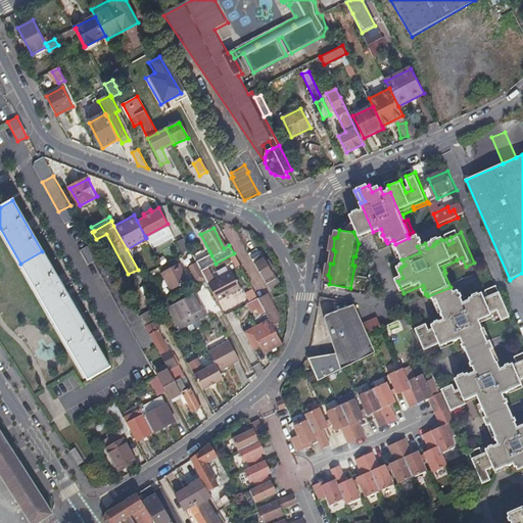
[(410,241),(409,238),(395,244),(396,246),(397,246),(410,241)]
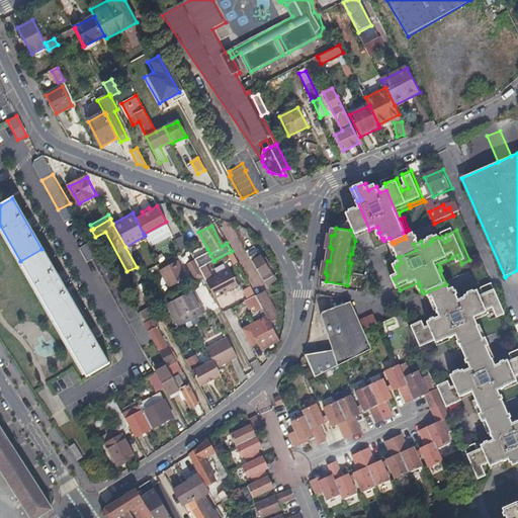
[(399,257),(394,244),(393,244),(391,245),(396,258),(398,257),(399,257)]
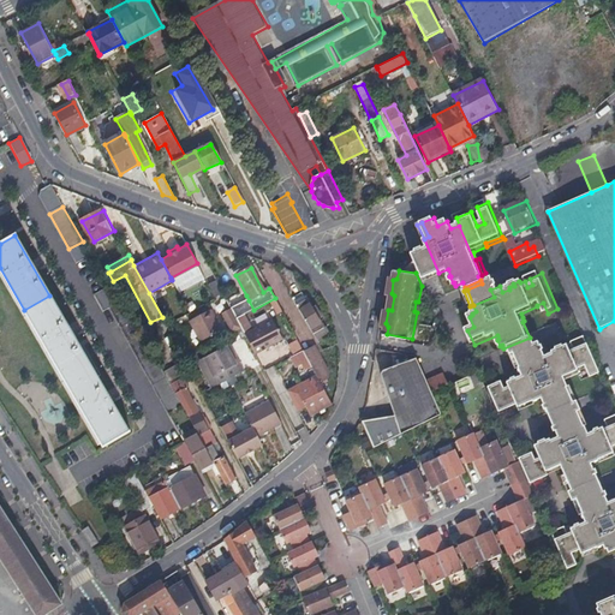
[(24,310),(65,382),(91,366),(49,296),(24,310)]
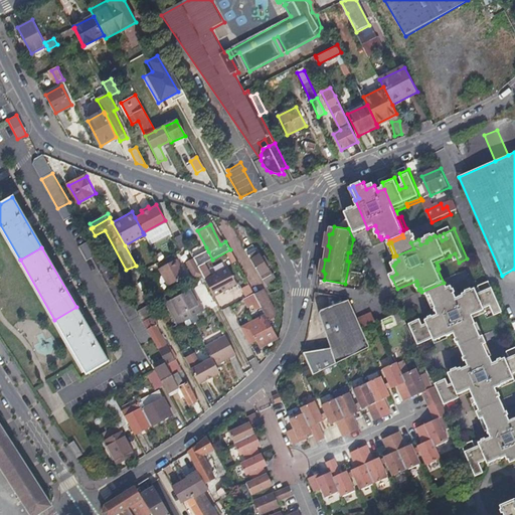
[(140,347),(152,340),(142,323),(137,312),(104,251),(93,259),(140,347)]
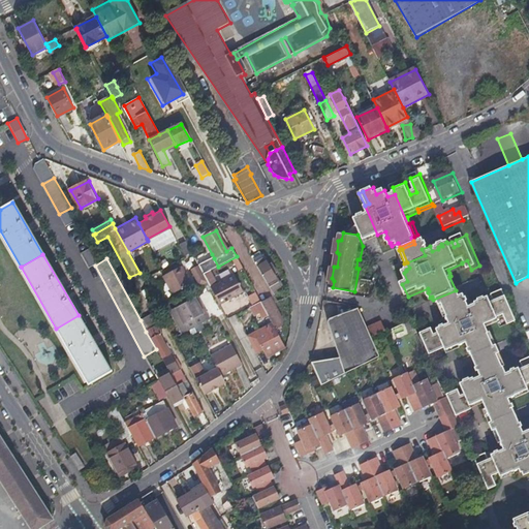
[(218,267),(214,258),(199,267),(204,275),(218,267)]
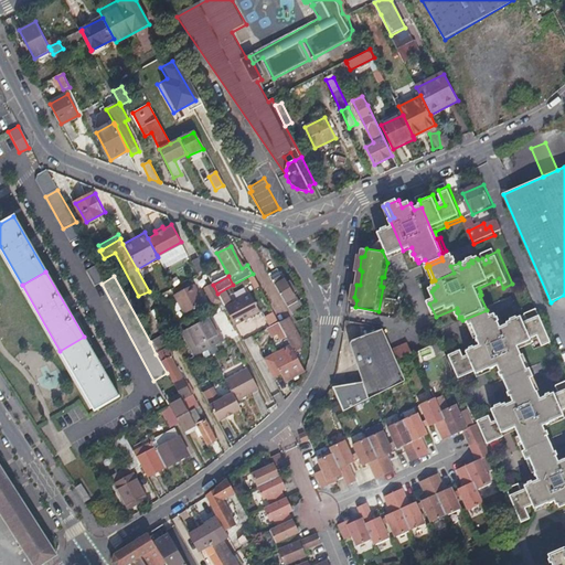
[(274,284),(287,308),(297,304),(292,296),(296,294),(290,284),(287,285),(284,278),(274,284)]
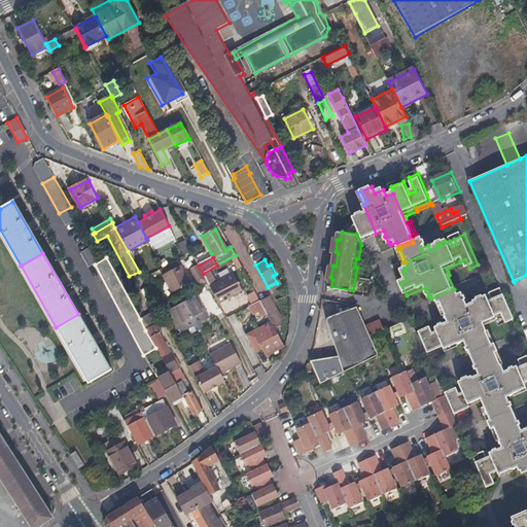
[(199,266),(197,261),(188,266),(198,284),(206,279),(203,274),(199,266)]
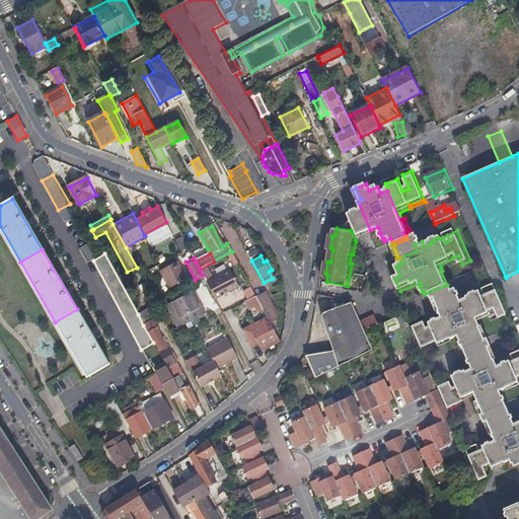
[(455,262),(453,258),(440,265),(441,268),(455,262)]
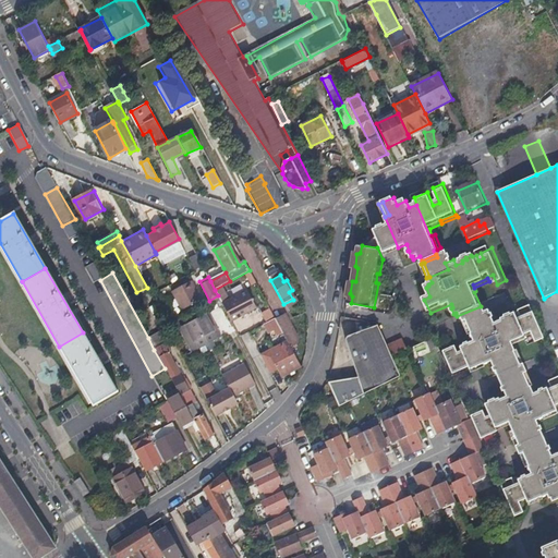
[(182,308),(199,298),(189,279),(170,290),(182,308)]
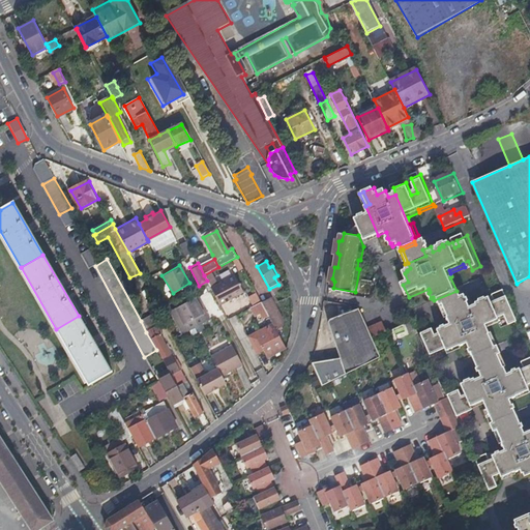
[(140,273),(129,277),(131,282),(142,276),(140,273)]
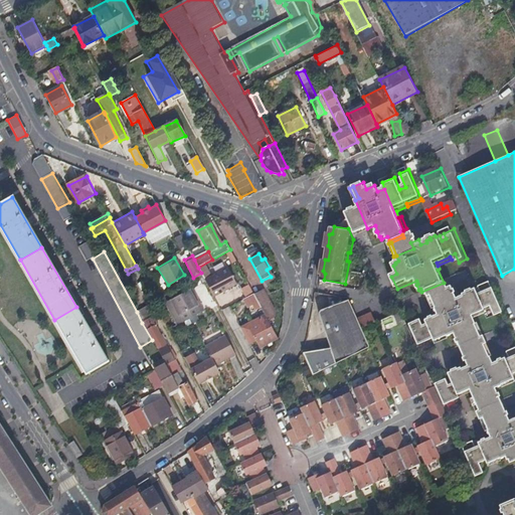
[(205,281),(213,297),(237,285),(228,269),(205,281)]
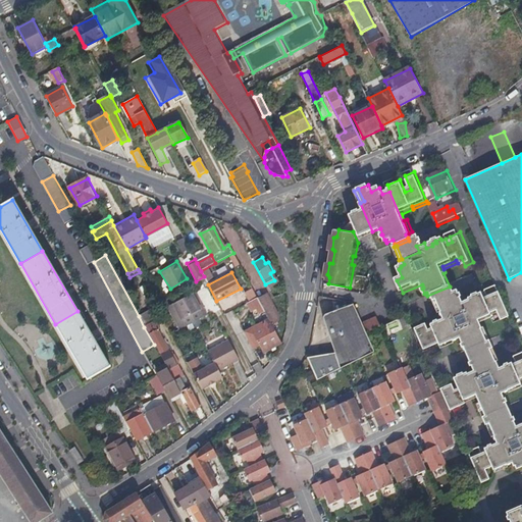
[(444,273),(450,286),(453,284),(448,272),(445,272),(444,273)]
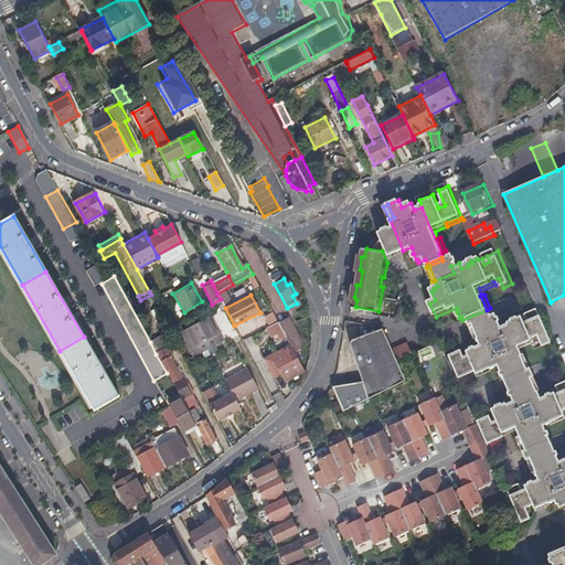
[(544,348),(553,343),(539,310),(528,315),(531,322),(528,323),(524,317),(522,319),(521,317),(513,319),(514,322),(510,323),(511,324),(503,328),(501,322),(503,321),(501,317),(499,318),(498,315),(475,323),(480,336),(479,337),(482,344),(476,347),(480,354),(484,352),(492,369),(492,370),(499,366),(501,372),(499,373),(501,376),(503,376),(505,381),(529,371),(522,356),(524,355),(521,350),(520,347),(533,341),(533,340),(540,337),(544,348)]
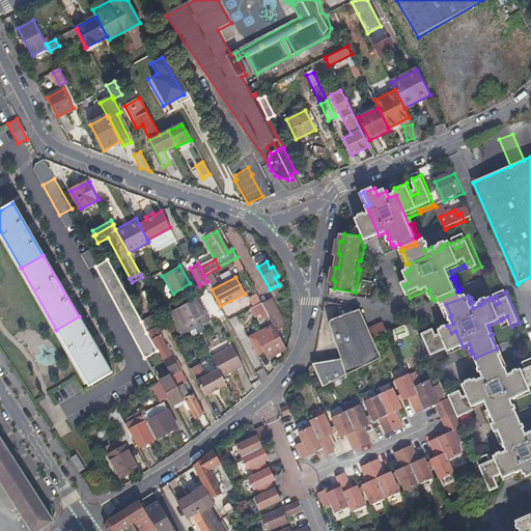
[(206,310),(202,303),(198,305),(197,302),(193,297),(174,308),(184,324),(206,310)]
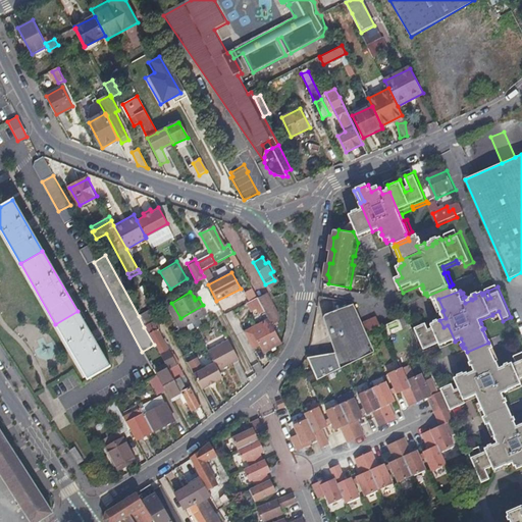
[(257,298),(265,313),(268,319),(271,325),(277,322),(278,315),(271,304),(269,305),(264,295),(257,298)]
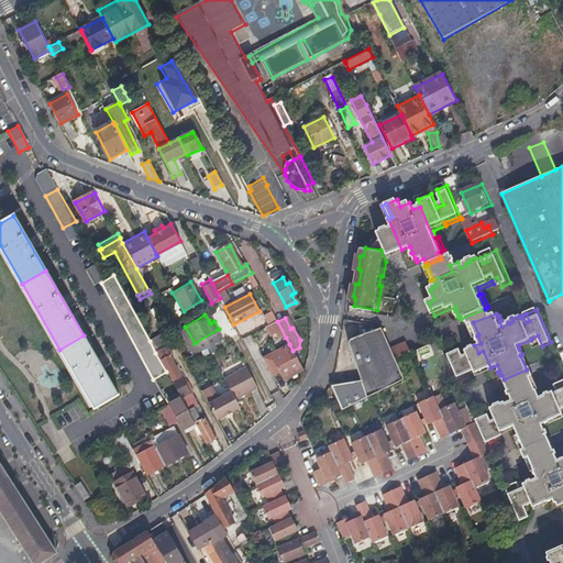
[(277,321),(266,328),(272,337),(276,334),(279,341),(286,338),(277,321)]
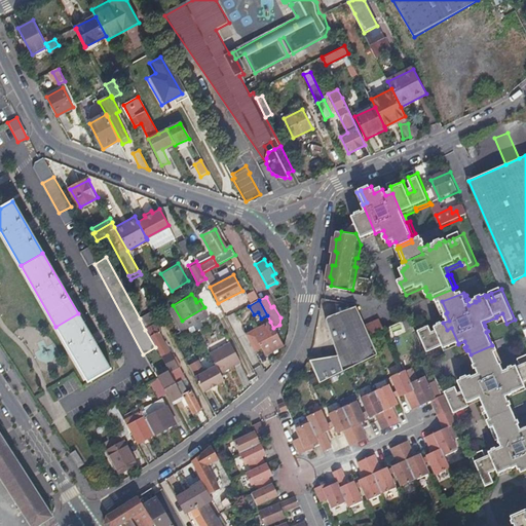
[(447,312),(442,301),(438,303),(443,314),(446,313),(447,312)]
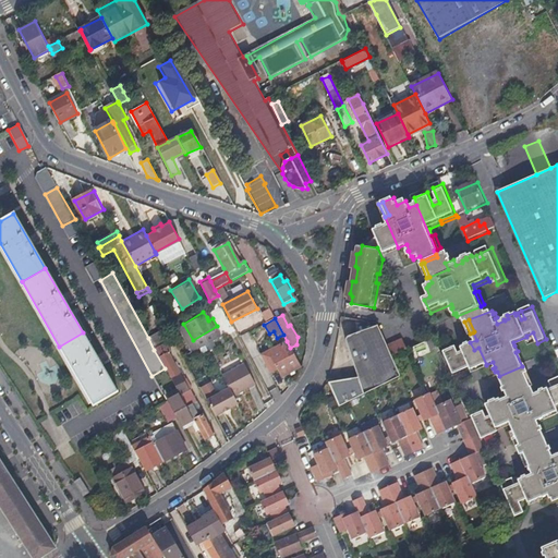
[(396,355),(380,323),(350,335),(349,339),(361,376),(328,381),(341,405),(352,400),(370,392),(387,384),(404,375),(396,355)]
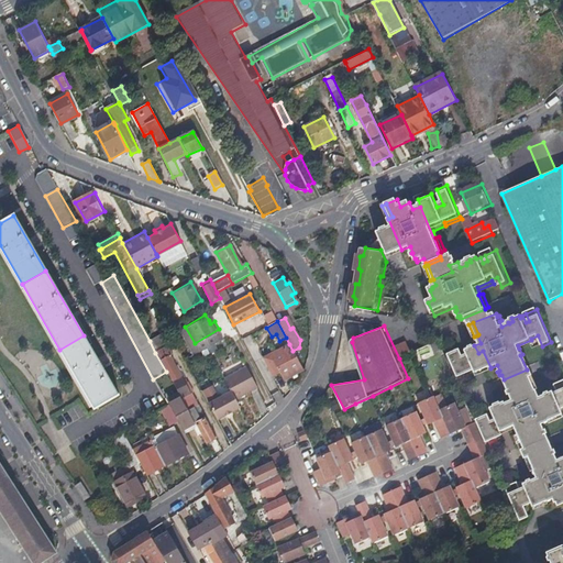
[(84,335),(59,350),(94,410),(119,396),(84,335)]
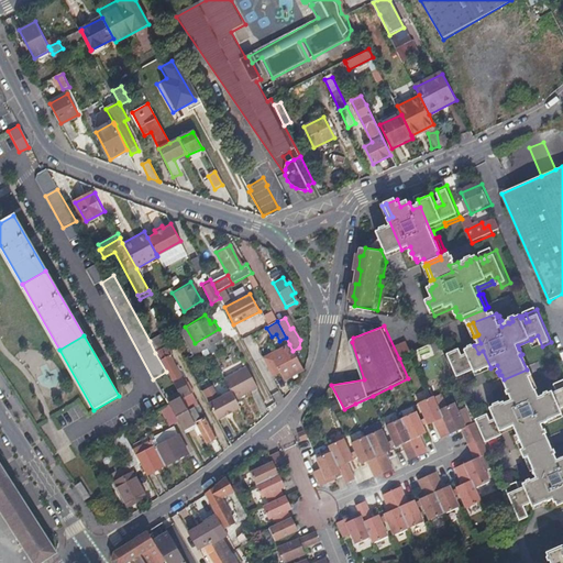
[(155,353),(167,348),(161,335),(150,341),(155,353)]
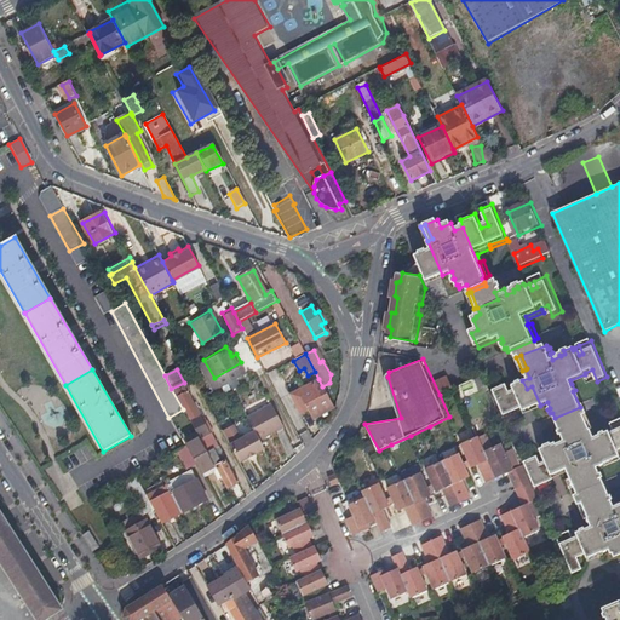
[(587,378),(585,374),(570,380),(572,384),(587,378)]
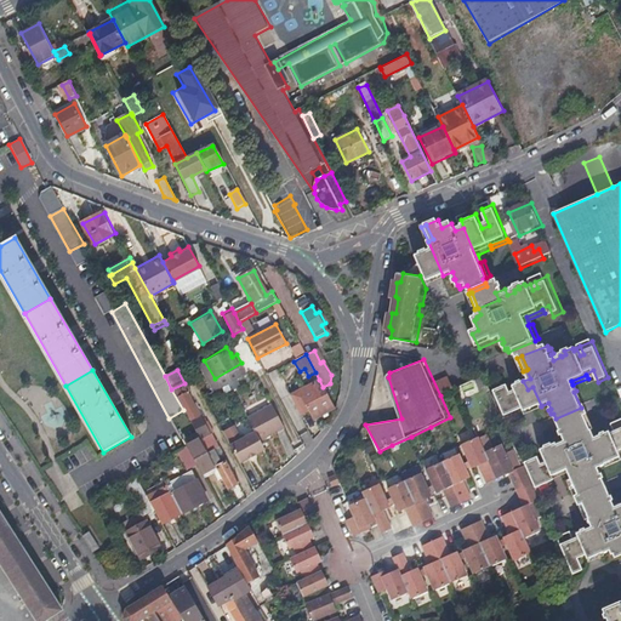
[(312,421),(335,409),(323,387),(319,380),(290,396),(302,416),(308,412),(312,421)]
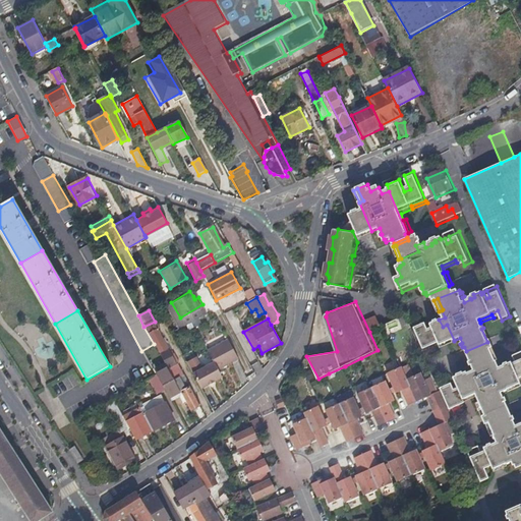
[(395,320),(385,325),(389,333),(399,328),(395,320)]
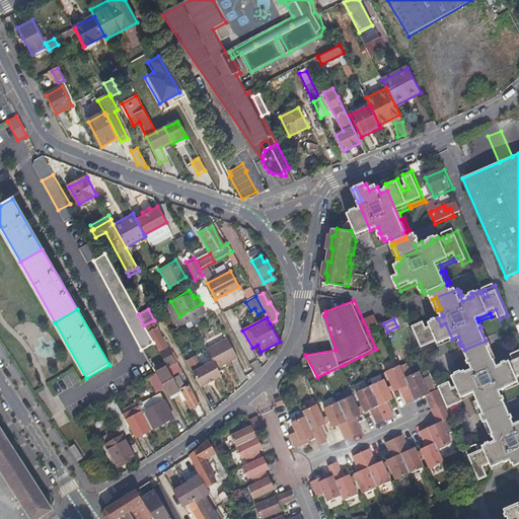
[(178,390),(189,409),(198,404),(176,363),(174,364),(173,361),(176,360),(173,353),(170,355),(156,328),(158,327),(154,320),(143,325),(153,343),(166,367),(178,390)]
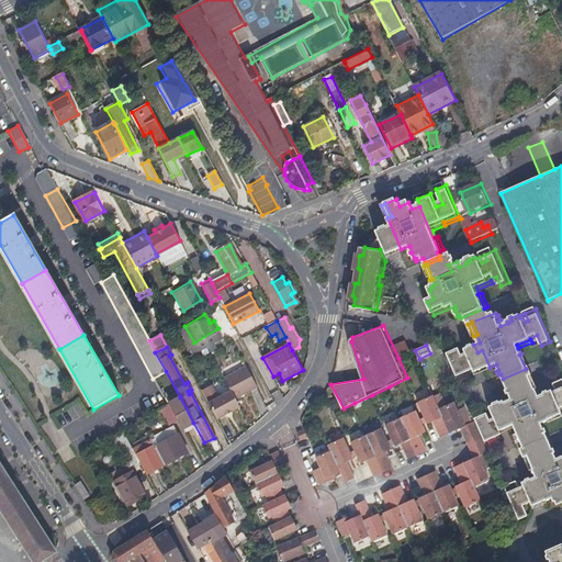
[(474,371),(468,355),(463,356),(461,349),(449,355),(459,378),(474,371)]
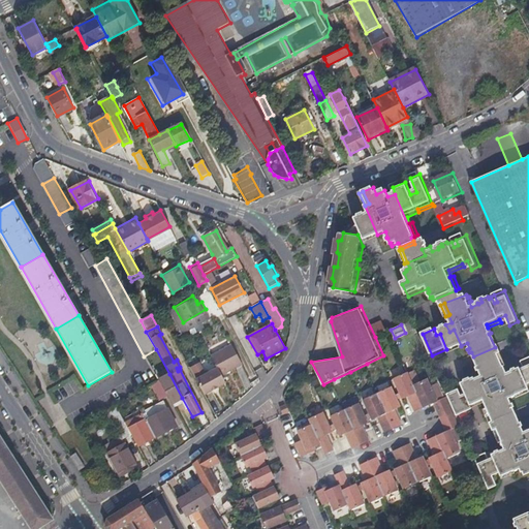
[(489,334),(495,347),(499,345),(493,332),(491,333),(489,334)]
